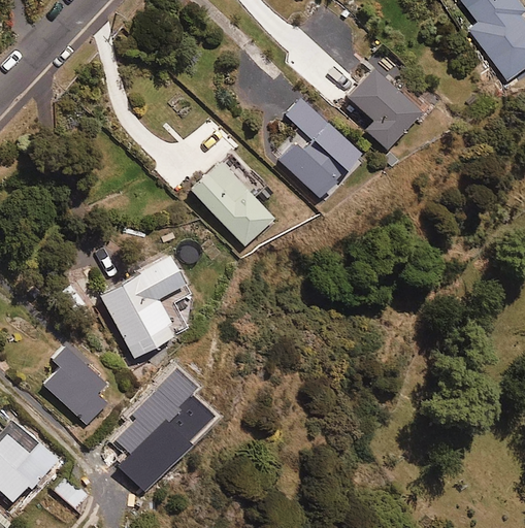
[(524,13),(523,12),(524,11),(524,3),(522,0),(464,0),(480,20),(471,26),(512,78),(524,68),(524,13)]
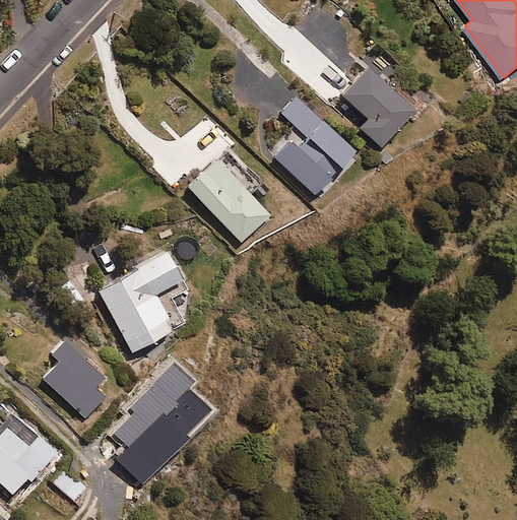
[(325,76),(307,61),(296,75),(314,90),(325,76)]
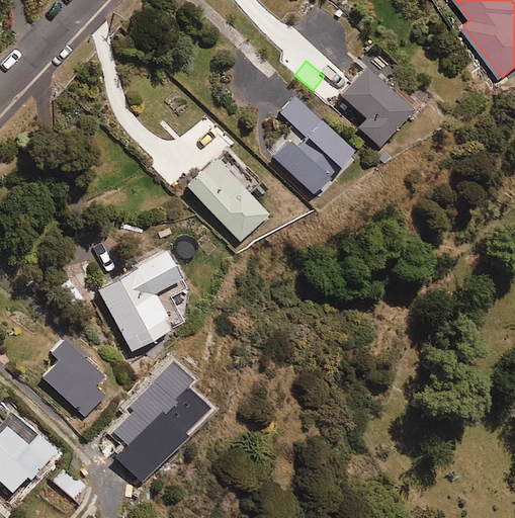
[(403,83),(394,93),(367,67),(341,95),(365,118),(358,126),(379,147),(422,102),(403,83)]
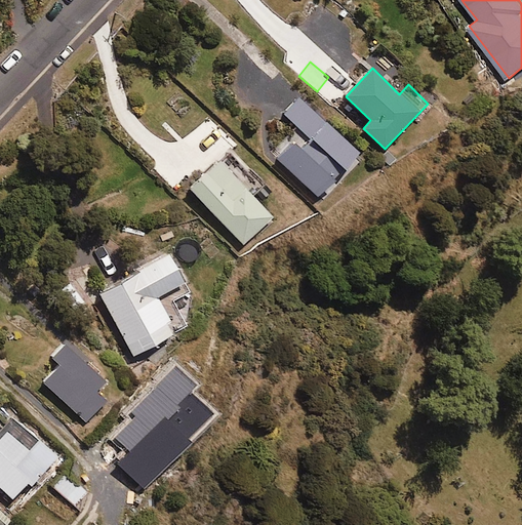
[(320,197),(360,154),(299,98),(283,116),(303,133),(278,159),(320,197)]
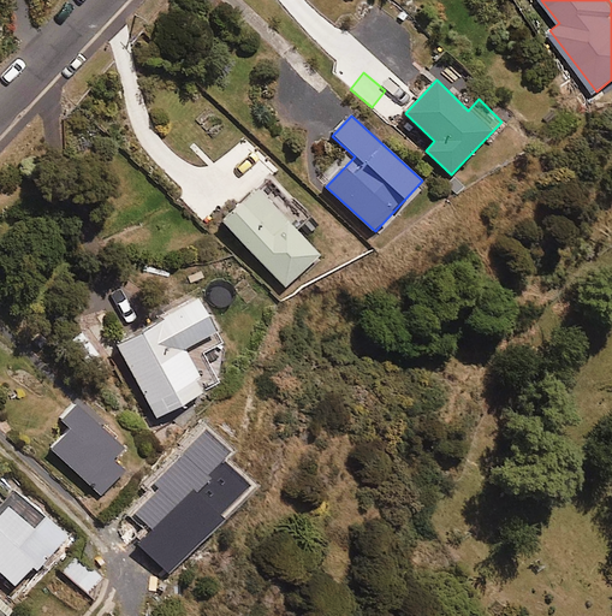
[(297,230),(309,219),(271,177),(224,221),(285,288),(320,255),(297,230)]
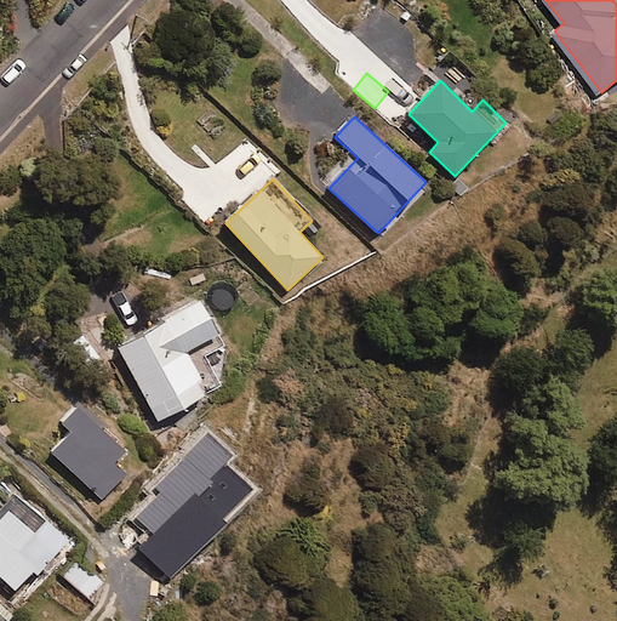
[(227,369),(226,349),(198,301),(118,349),(161,422),(227,383),(227,369)]
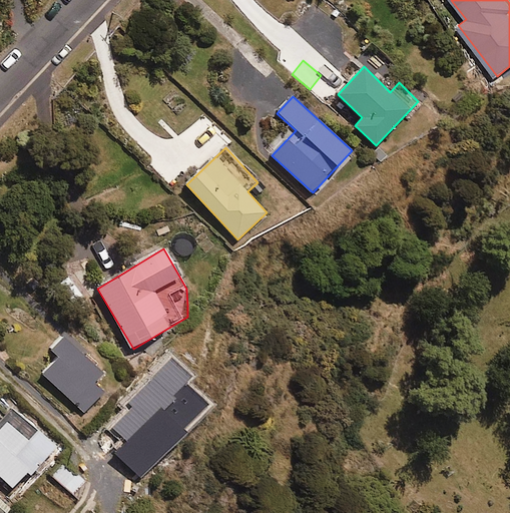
[(94,383),(103,373),(62,337),(50,350),(58,357),(43,374),(86,412),(104,392),(94,383)]
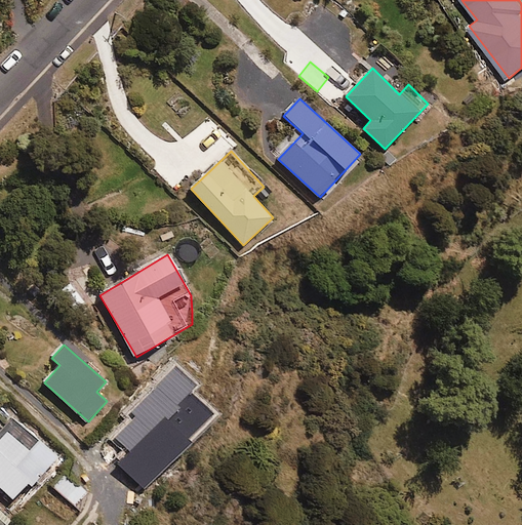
[(14,420),(4,432),(0,428),(0,487),(13,499),(28,483),(32,486),(56,457),(14,420)]
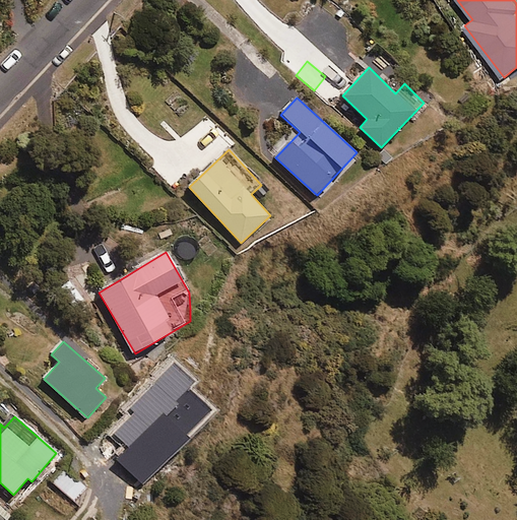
[(75,501),(86,488),(69,472),(57,485),(75,501)]
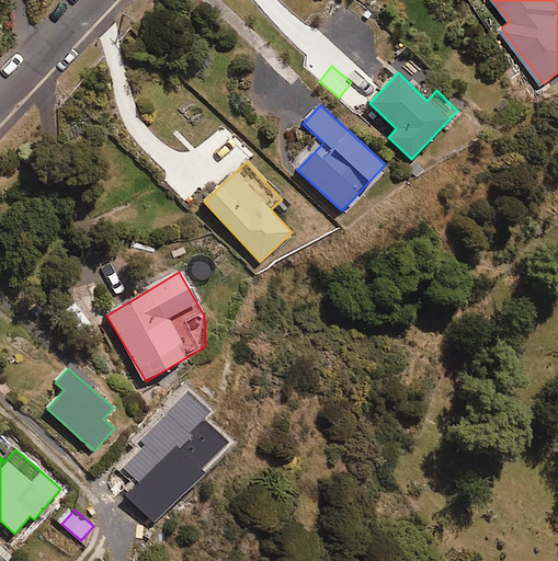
[(0,560),(7,560),(12,557),(0,544),(0,560)]
